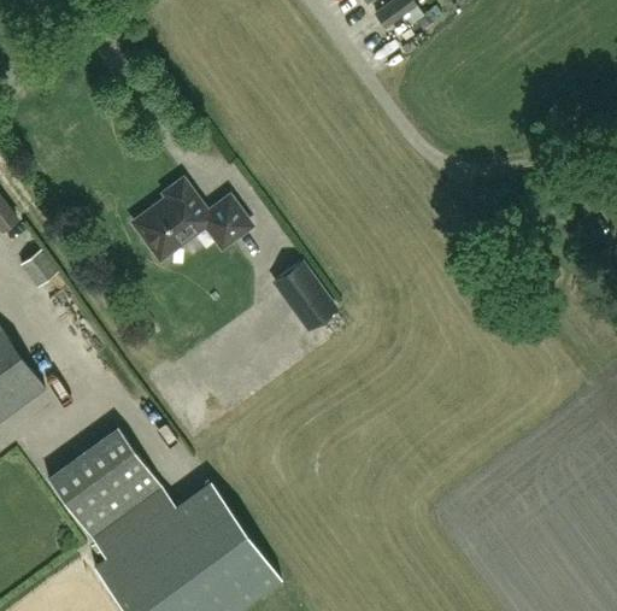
[(409,0),(399,0),(375,18),(385,31),(416,9),(409,0)]
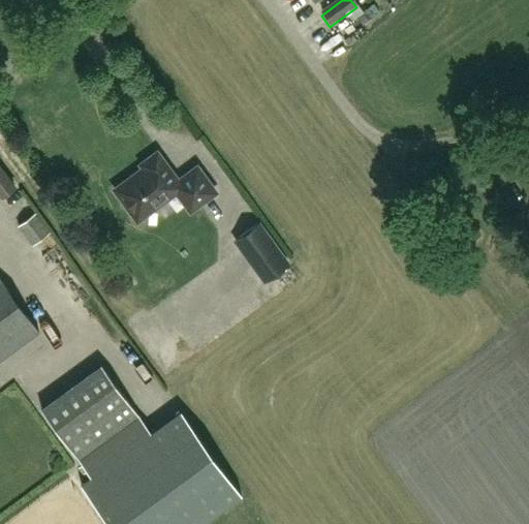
[(214,196),(196,172),(178,186),(156,157),(142,168),(144,172),(115,193),(137,223),(176,194),(190,214),(214,196)]
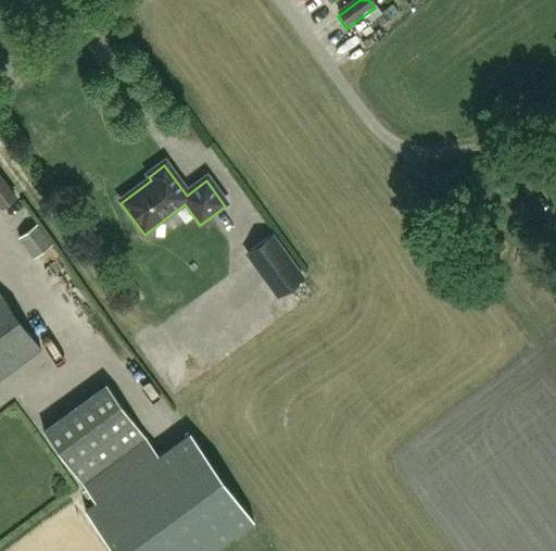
[(0,208),(2,211),(15,201),(0,180),(0,208)]
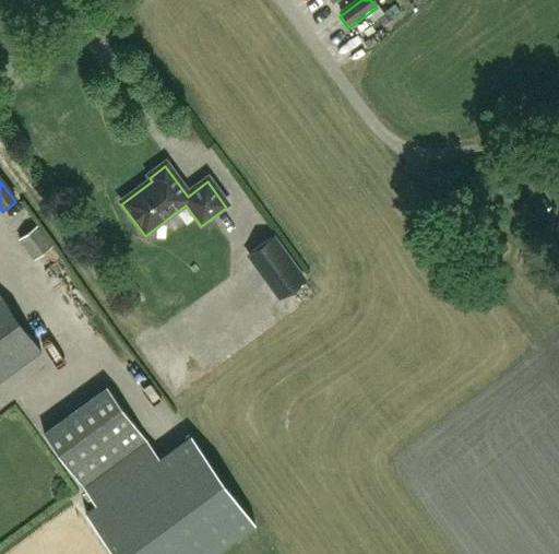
[(34,263),(52,250),(37,230),(19,243),(34,263)]
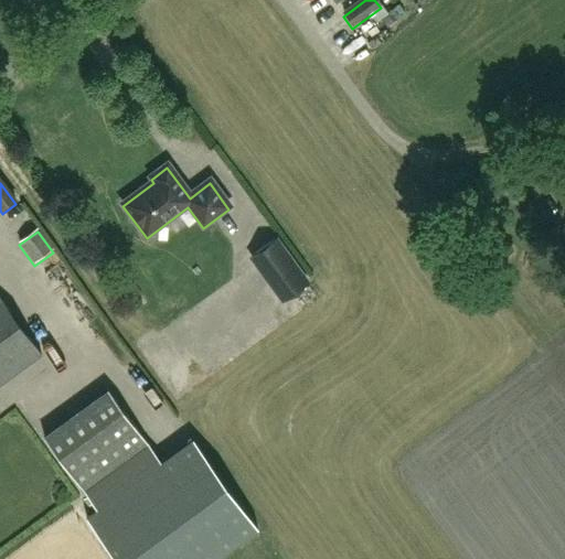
[(307,286),(275,242),(252,259),(284,303),(307,286)]
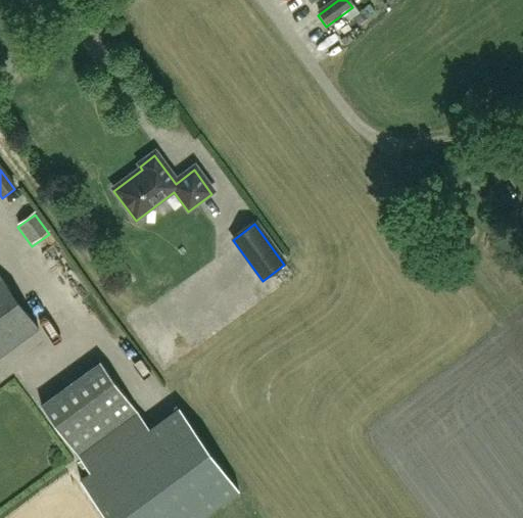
[(0,278),(0,358),(38,331),(0,278)]
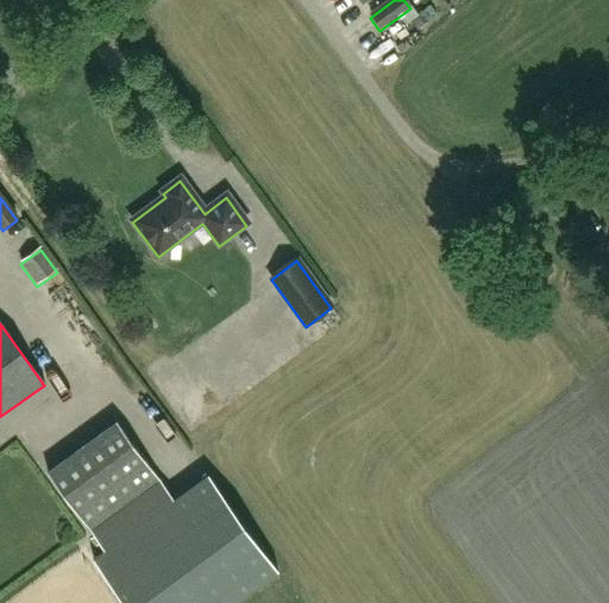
[(232,379),(249,370),(243,359),(226,369),(232,379)]
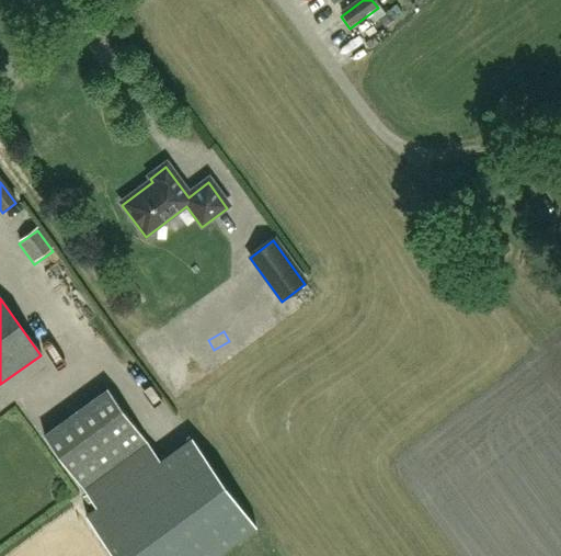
[(86,517),(113,555),(217,555),(256,528),(192,439),(160,463),(146,444),(82,490),(95,509),(86,517)]
